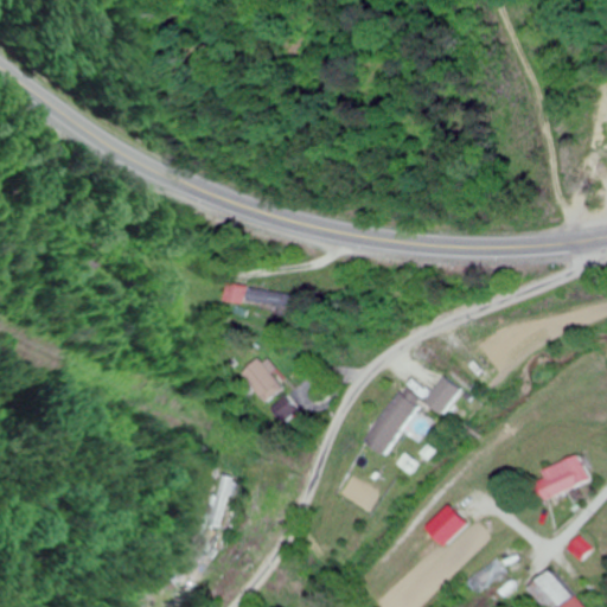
[(224,302),(307,312),(310,295),(225,286),(224,302)]
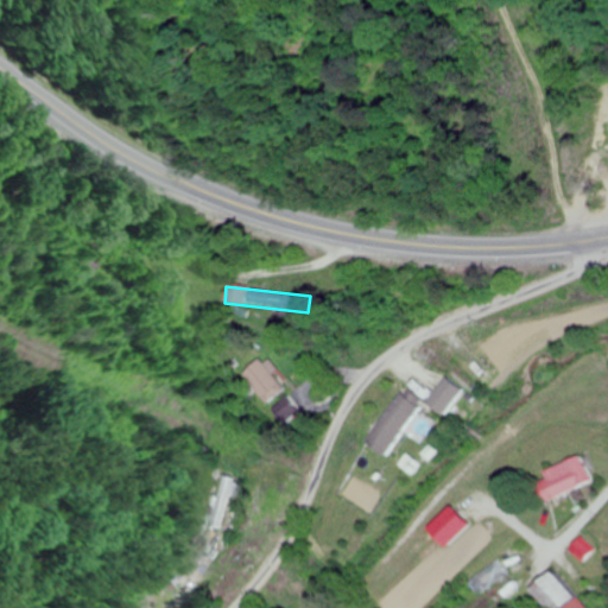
[(241,374),(266,405),(289,387),(264,356),(241,374)]
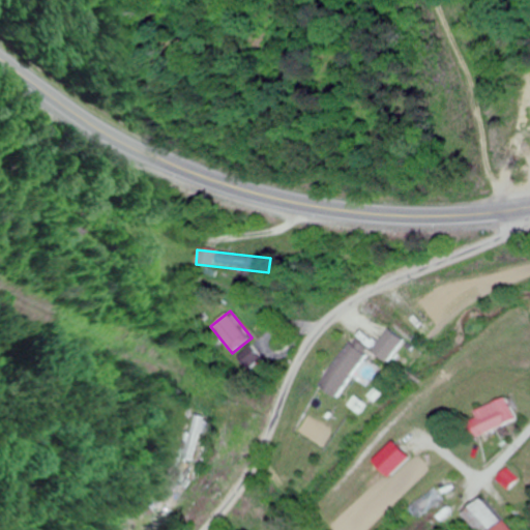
[(336,399),(369,355),(361,350),(363,346),(353,339),(320,386),(336,399)]
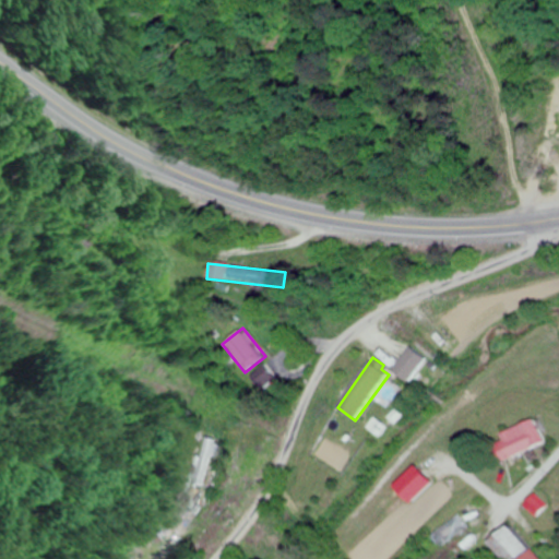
[(261,393),(278,383),(268,365),(251,375),(261,393)]
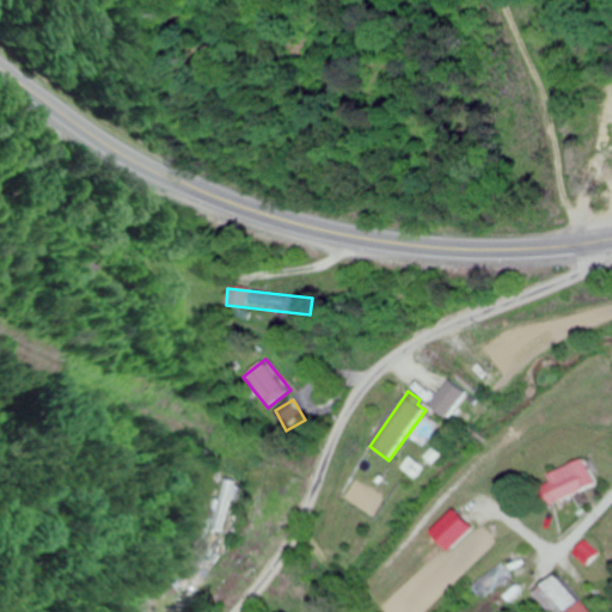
[(550,505),(593,484),(581,459),(538,481),(550,505)]
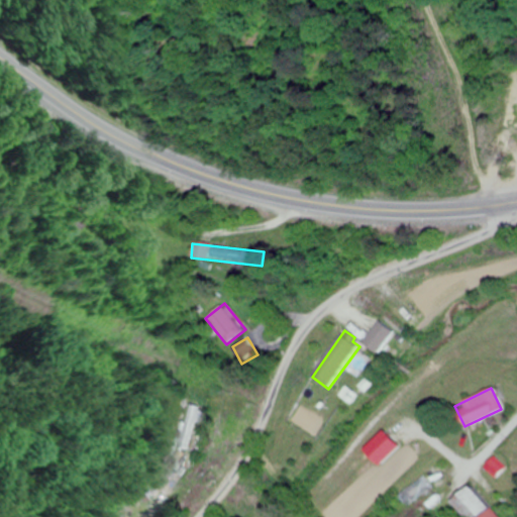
[(202,409),(192,406),(177,446),(188,449),(202,409)]
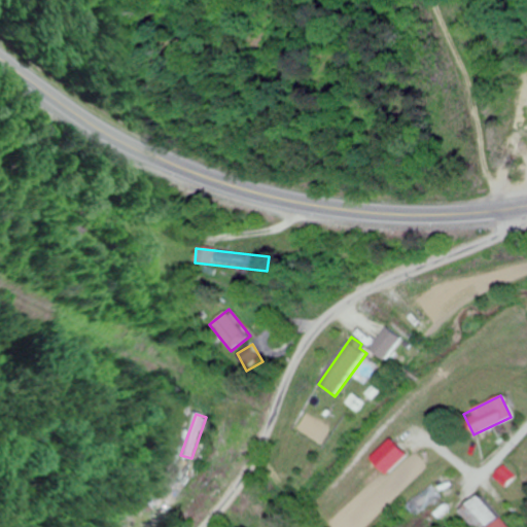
[(472,526),(504,526),(480,495),(460,511),(472,526)]
